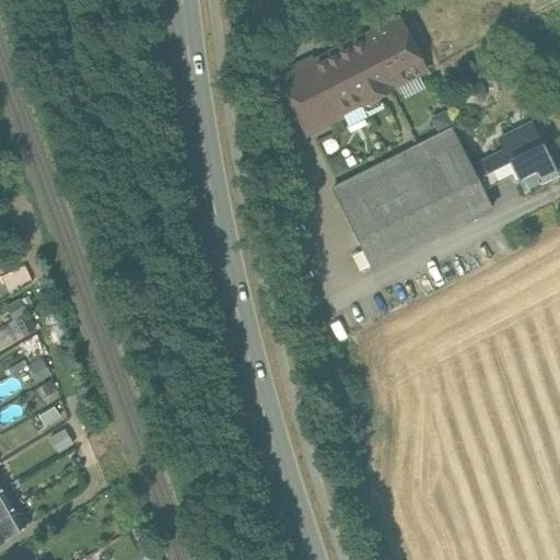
[(399,18),(322,57),(323,58),(315,62),(340,113),(360,103),(361,104),(389,90),(388,88),(426,69),(399,18)]
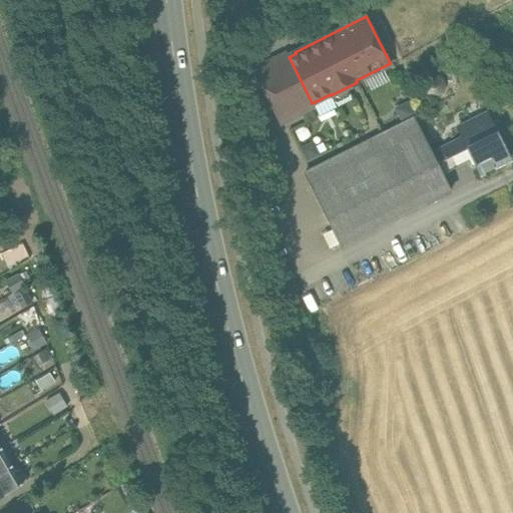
[(286,52),(252,68),(280,123),(314,106),(312,103),(289,57),(286,52)]
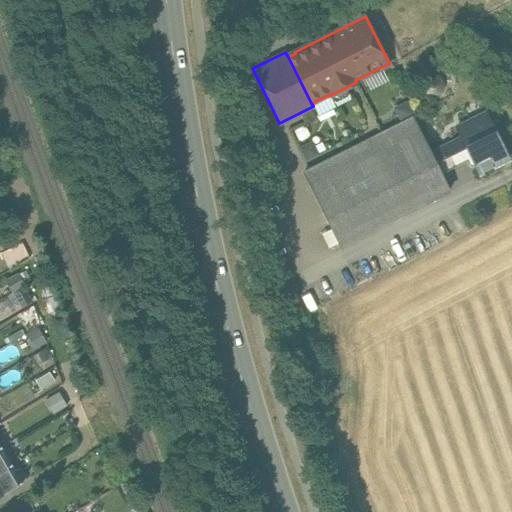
[(316,104),(320,113),(337,104),(333,95),(316,104)]
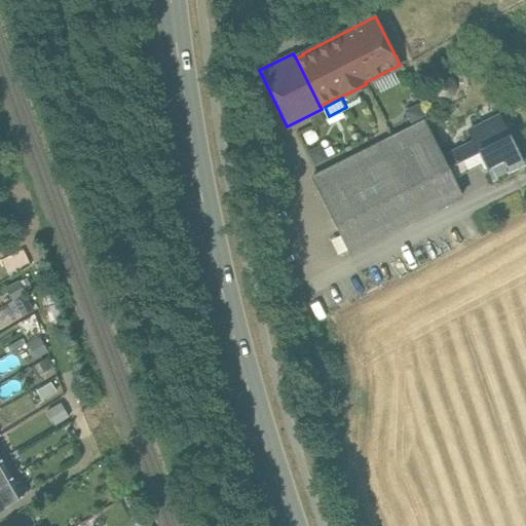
[(475,140),(485,162),(494,179),(524,164),(498,114),(468,128),(475,140)]
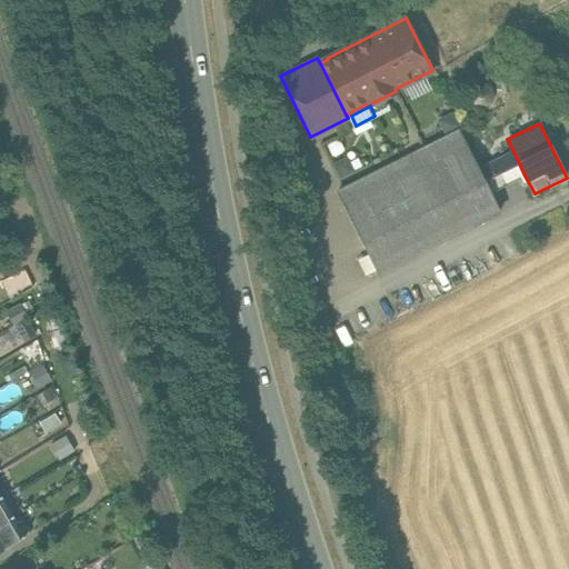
[(459,130),(338,191),(378,272),(499,211),(498,210),(489,193),(478,169),(459,132),(459,130)]
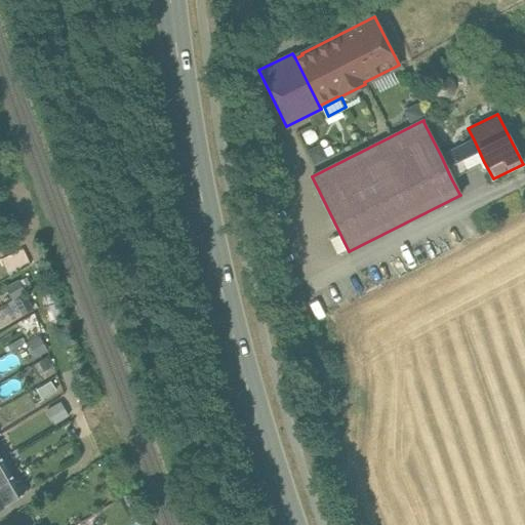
[(474,139),(441,156),(451,178),(484,162),(474,139)]
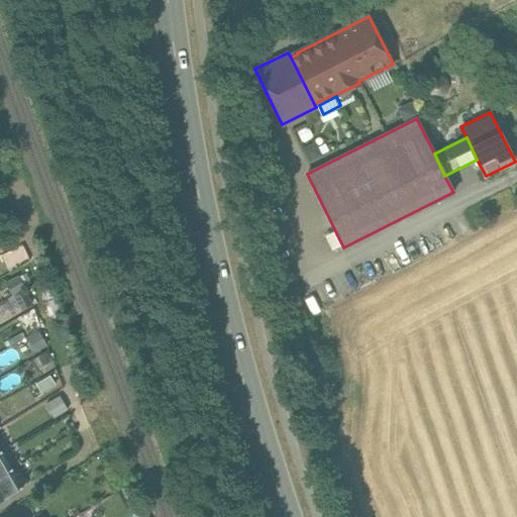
[(2,450),(0,450),(0,475),(12,468),(2,450)]
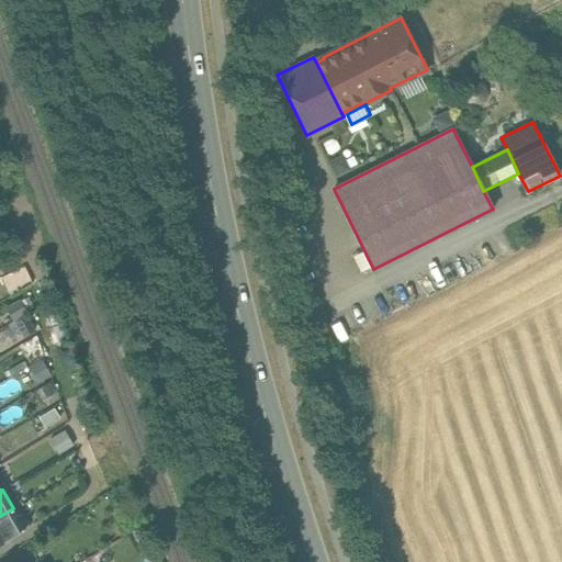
[(13,508),(0,516),(0,543),(25,529),(13,508)]
